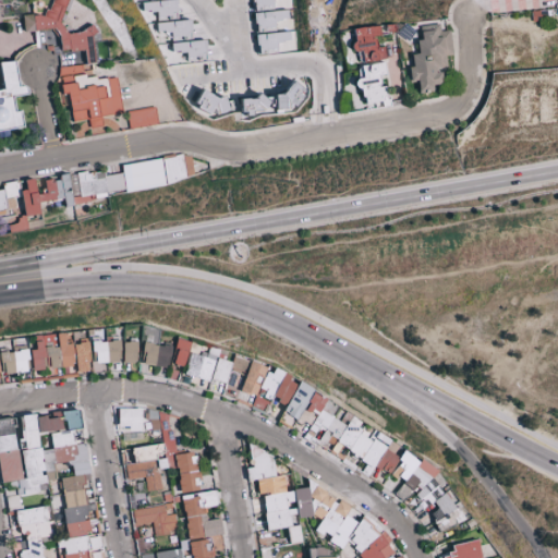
[(33,0),(35,15),(32,16),(24,17),(4,19),(2,0),(33,0)]
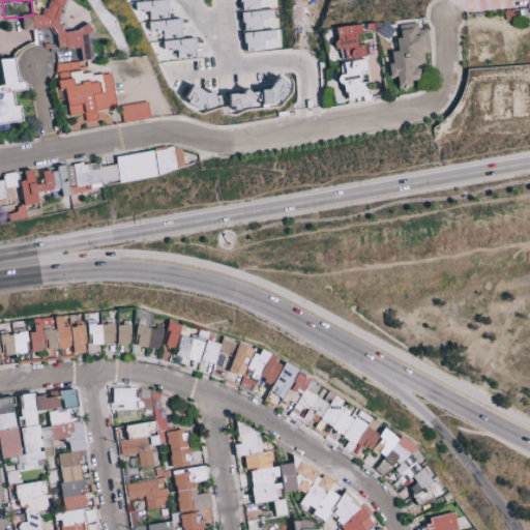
[(42,17),(46,10),(48,11),(52,0),(66,0),(58,23),(42,17)]
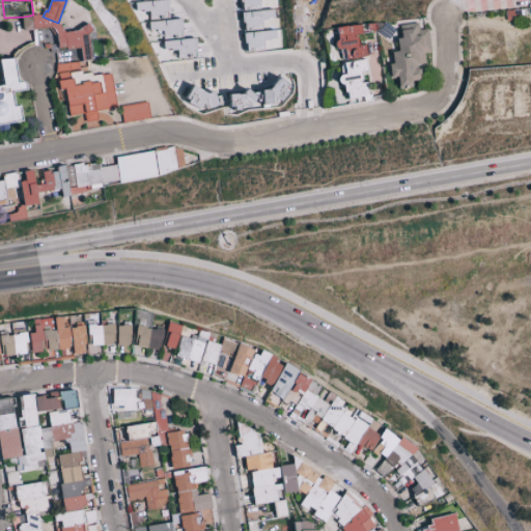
[(135,11),(148,10),(149,21),(168,20),(167,1),(135,2),(135,11)]
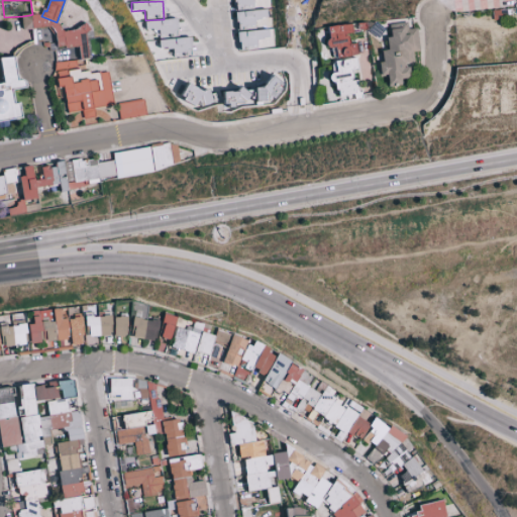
[(22,16),(29,15),(32,14),(32,16),(33,29),(24,31),(22,16)]
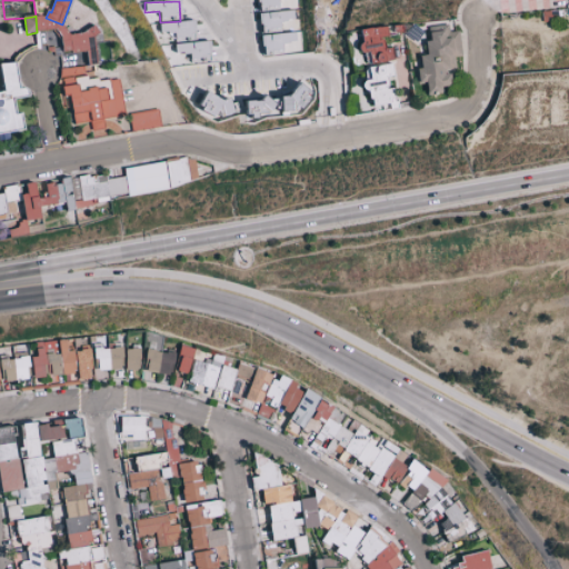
[(46,18),(62,25),(71,36),(73,51),(65,52),(62,37),(57,30),(55,32),(53,30),(40,32),(37,32),(36,18),(42,17),(46,18)]
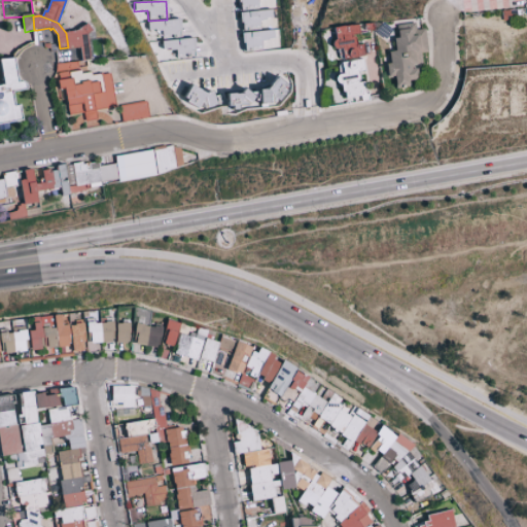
[(147,31),(161,31),(162,37),(180,36),(179,21),(147,22),(147,31)]
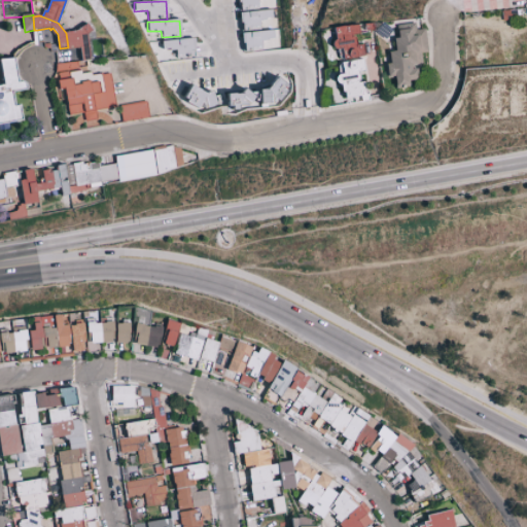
[(365,23),(375,22),(376,29),(367,31),(365,23)]
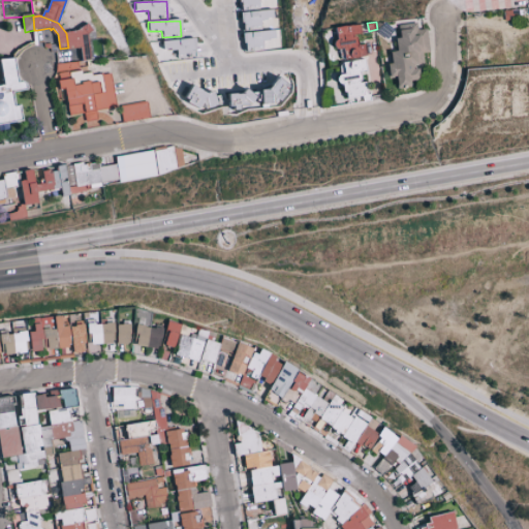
[(383,23),(395,31),(389,38),(377,30),(383,23)]
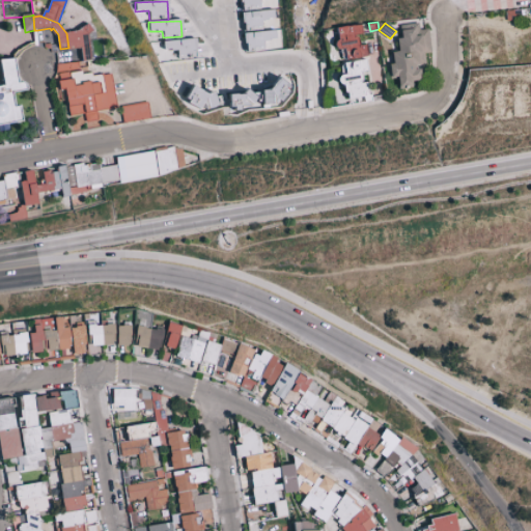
[(425,30),(429,53),(425,54),(426,64),(420,65),(421,68),(416,70),(415,65),(420,64),(419,55),(422,54),(421,49),(424,49),(422,35),(416,36),(415,29),(401,31),(400,26),(419,23),(420,30),(425,30)]
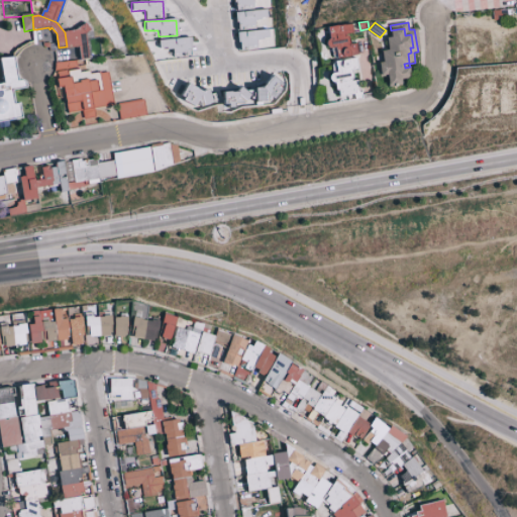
[(352,23),(353,32),(345,34),(345,36),(347,36),(349,37),(350,44),(357,42),(358,54),(351,56),(351,54),(351,52),(350,50),(349,48),(347,48),(345,48),(344,48),(343,49),(342,50),(342,52),(342,54),(342,55),(344,57),(337,58),(335,47),(331,48),(330,47),(327,44),(327,40),(331,38),(329,26),(352,23)]
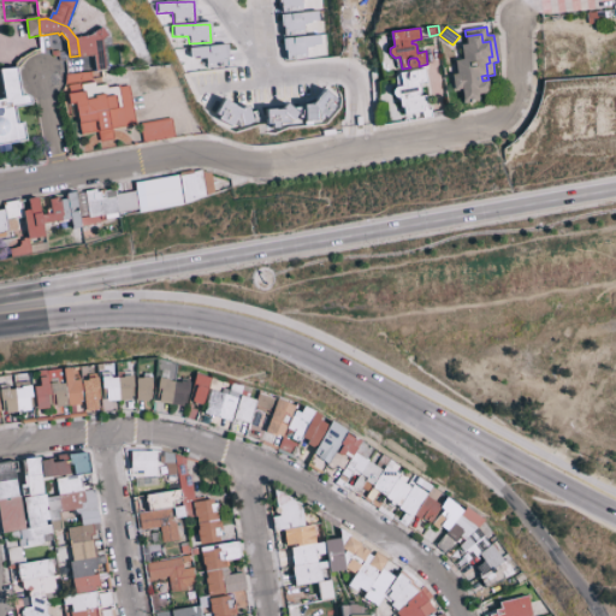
[(98,33),(102,29),(108,36),(102,41),(98,33)]
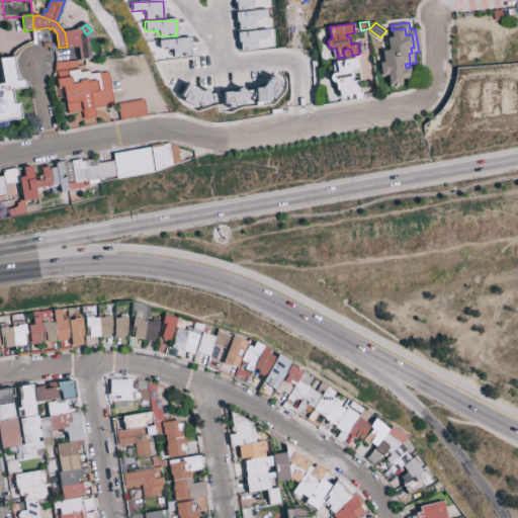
[(65,32),(77,31),(82,27),(86,34),(90,60),(86,61),(82,61),(80,48),(67,50),(67,47),(65,32)]
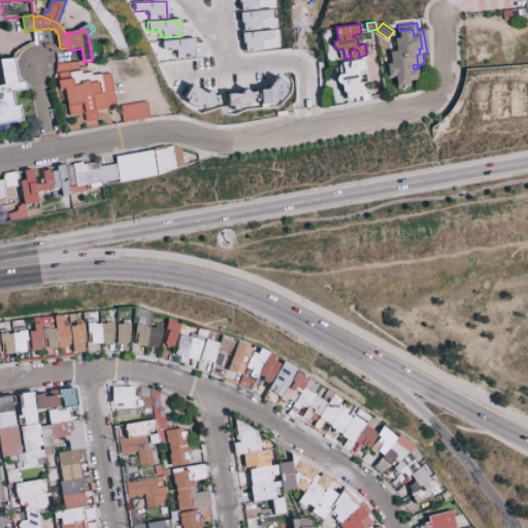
[(399,31),(413,29),(414,36),(420,35),(422,48),(419,48),(420,54),(417,55),(418,64),(413,65),(414,69),(419,68),(420,78),(410,80),(411,87),(398,89),(396,77),(389,79),(387,63),(389,63),(388,51),(396,48),(395,39),(400,38),(399,31)]
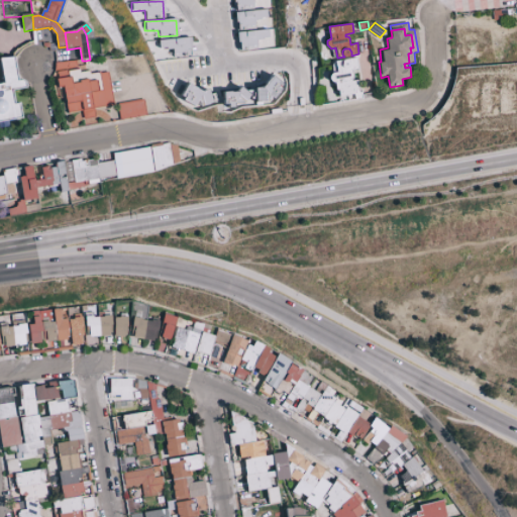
[(274,39),(273,30),(237,32),(237,50),(257,49),(256,39),(274,39)]
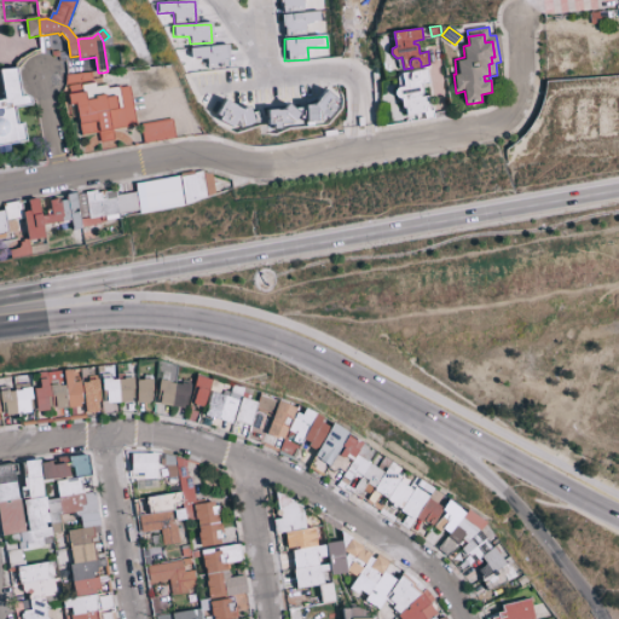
[(189,48),(190,59),(206,58),(207,69),(229,67),(226,45),(189,48)]
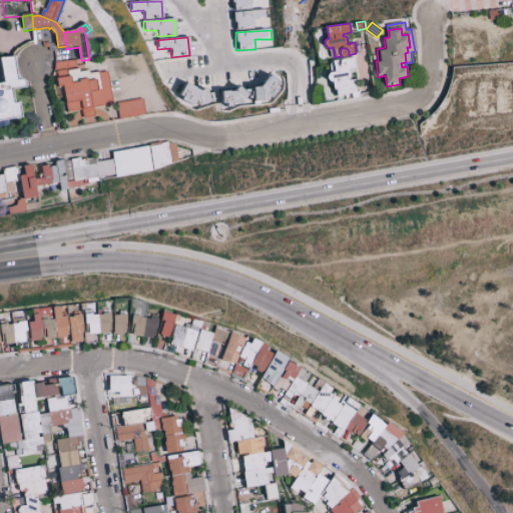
[(99,39),(101,55),(93,55),(91,40),(99,39)]
